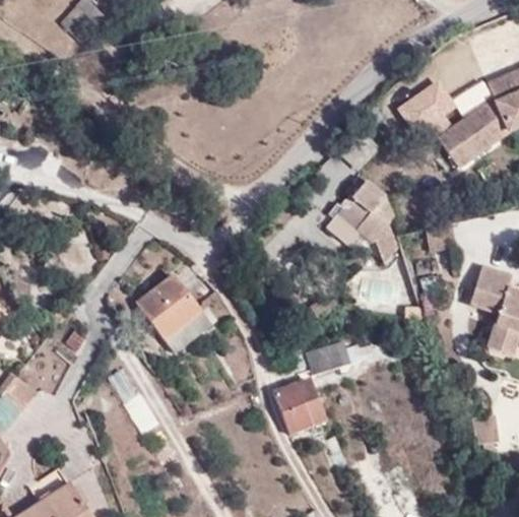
[(107,15),(90,0),(79,0),(77,2),(83,9),(99,24),(107,15)]
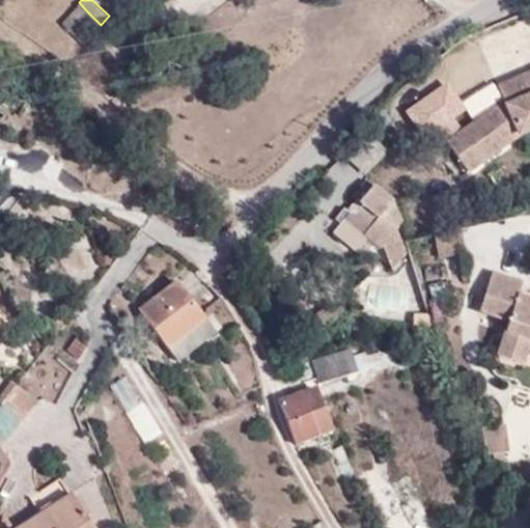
[(77,18),(85,9),(79,2),(71,12),(77,18)]
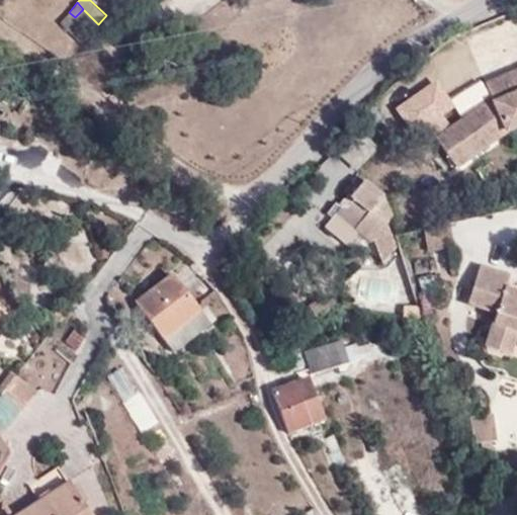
[(75,17),(69,12),(61,19),(72,29),(79,21),(75,17)]
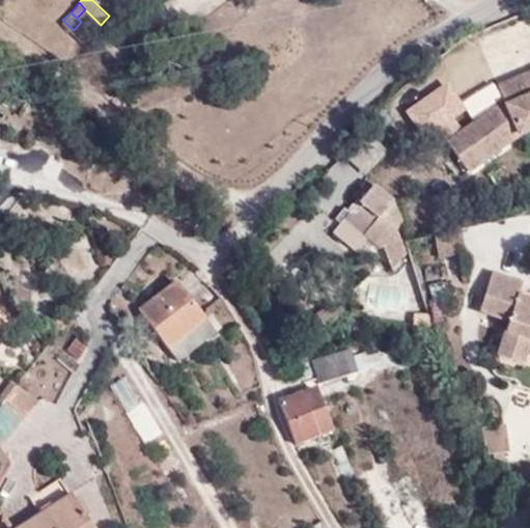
[(529,67),(499,81),(505,98),(447,138),(469,168),(518,132),(529,127),(529,67)]
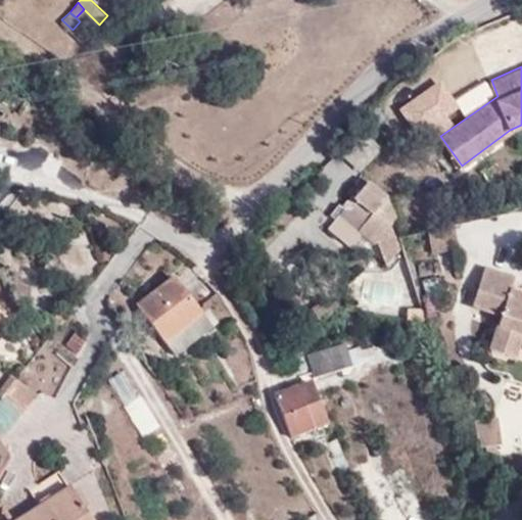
[(394,103),(418,137),(461,108),(437,75),(394,103)]
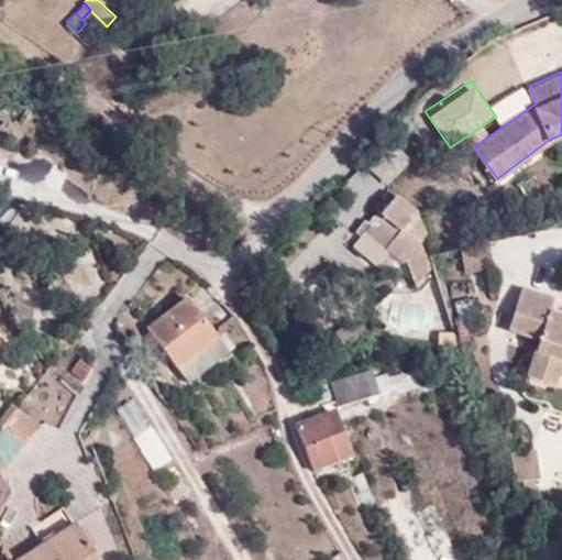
[(390,139),(366,166),(388,185),(409,160),(390,139)]
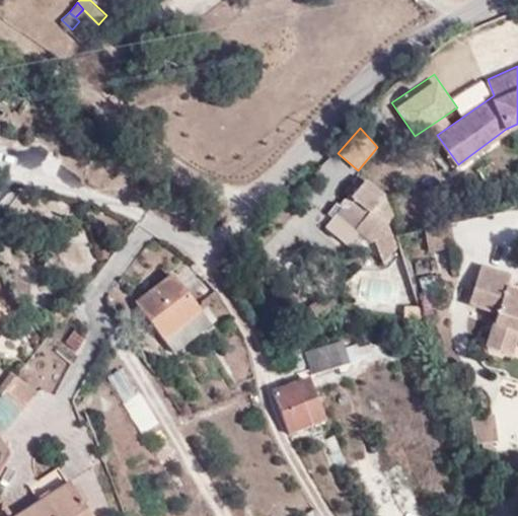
[(357,226),(373,240),(392,214),(384,194),(366,177),(352,195),(370,211),(357,226)]
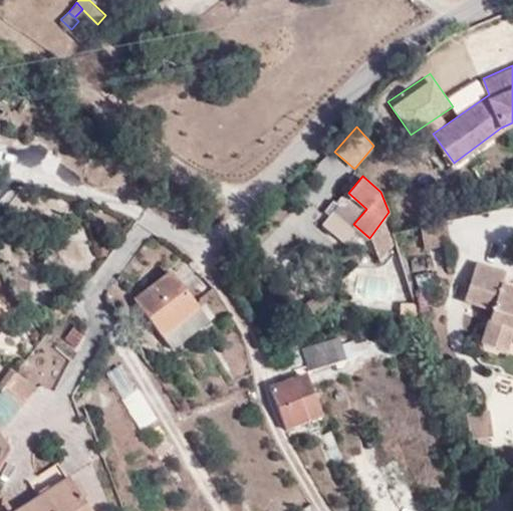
[(134,299),(162,334),(198,307),(170,271),(134,299)]
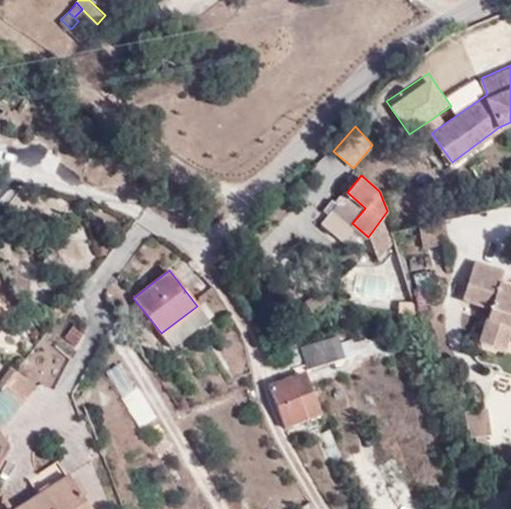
[(510,292),(504,291),(506,281),(475,272),(466,303),(495,311),(485,345),(507,352),(510,337),(510,292)]
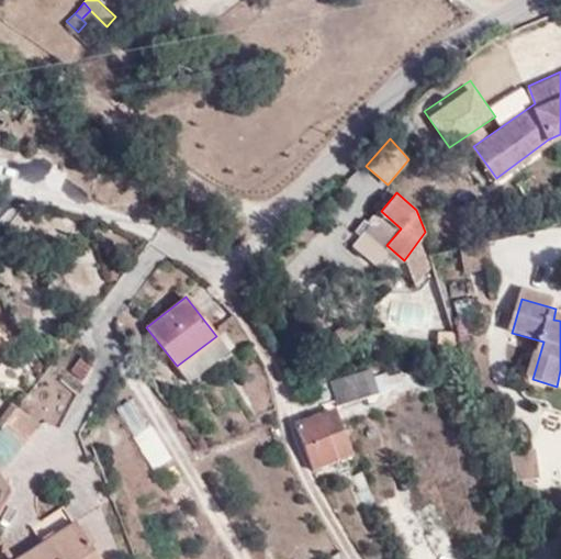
[(189,380),(227,350),(216,336),(177,366),(189,380)]
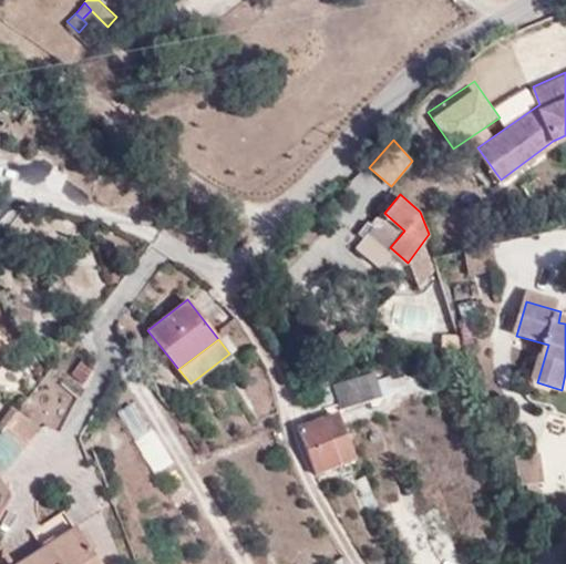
[(339,409),(395,391),(389,372),(376,377),(373,370),(331,382),(339,409)]
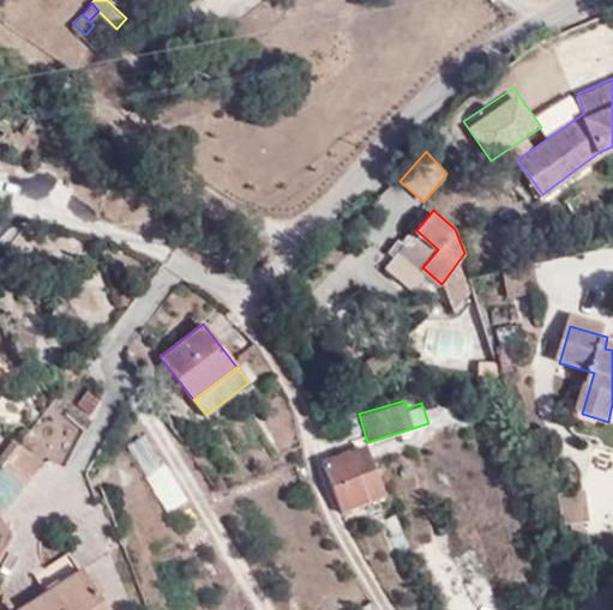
[(18,444),(0,466),(0,511),(1,513),(42,461),(18,444)]
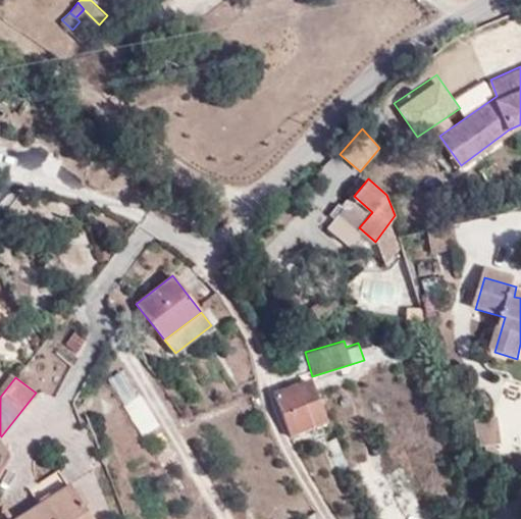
[(298,386),(305,405),(318,400),(311,380),(298,386)]
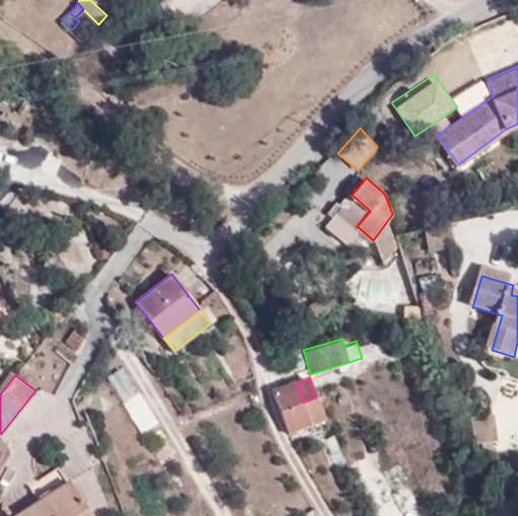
[(289,433),(324,419),(316,397),(303,402),(296,384),(294,380),(271,389),(289,433)]
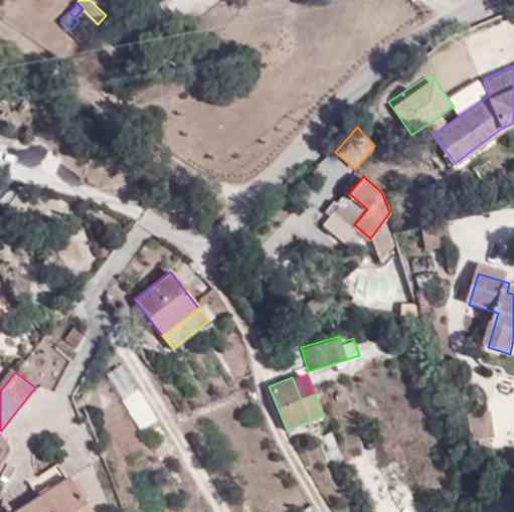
[(474,438),(494,437),(493,411),(472,412),(474,438)]
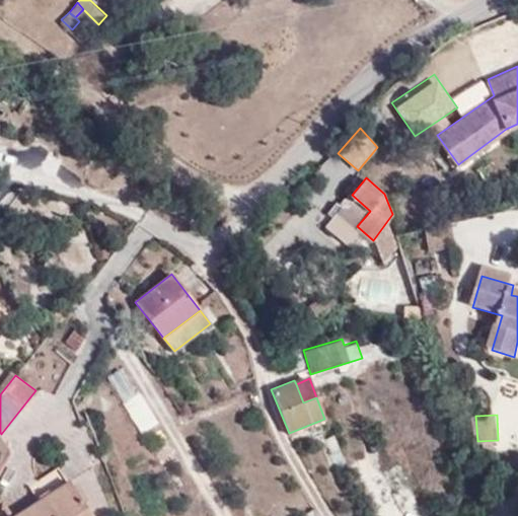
[(14,515),(91,515),(69,481),(67,480),(57,464),(28,485),(39,501),(14,515)]
